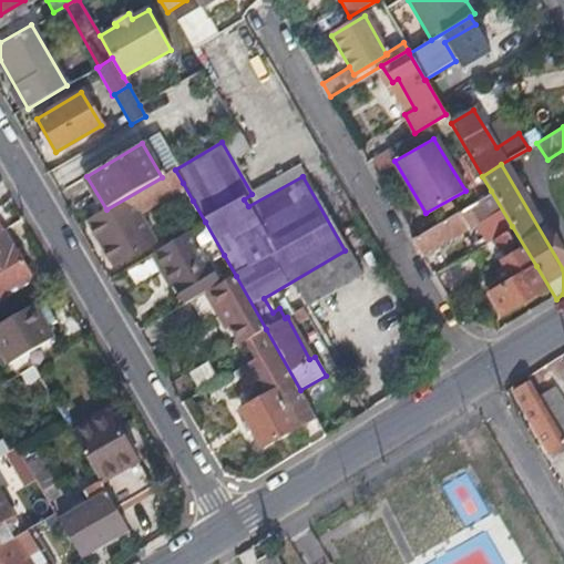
[(99,214),(88,221),(114,263),(155,239),(137,209),(183,183),(175,170),(162,177),(106,209),(99,214)]
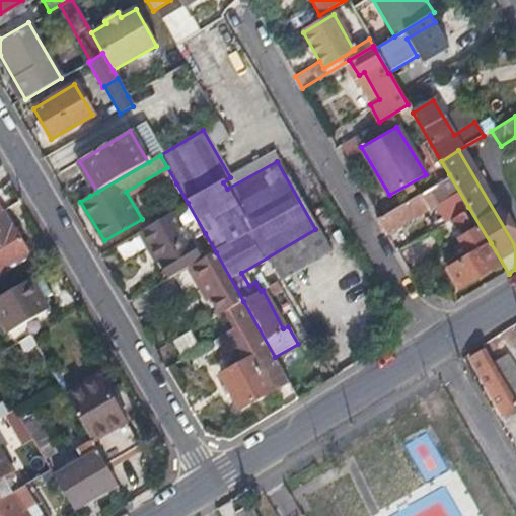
[(72,165),(90,196),(97,192),(79,161),(72,165)]
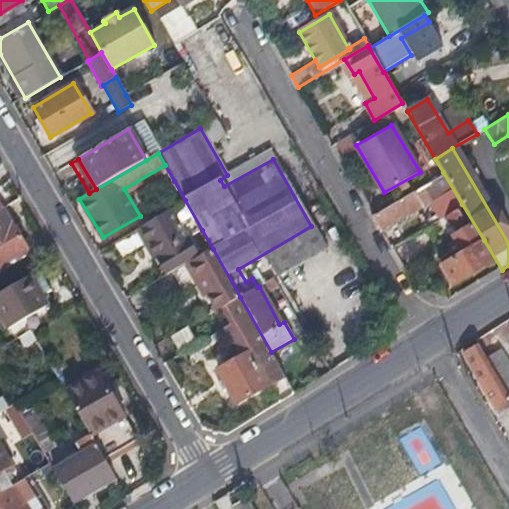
[(439,217),(462,204),(443,172),(372,214),(380,228),(428,200),(439,217)]
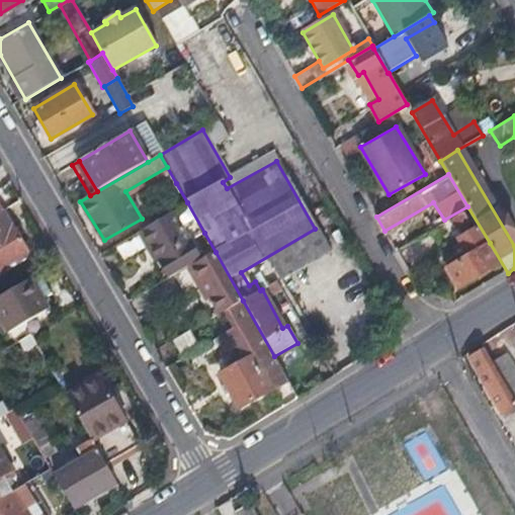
[(143,229),(170,277),(190,266),(202,259),(191,240),(204,233),(187,202),(143,229)]
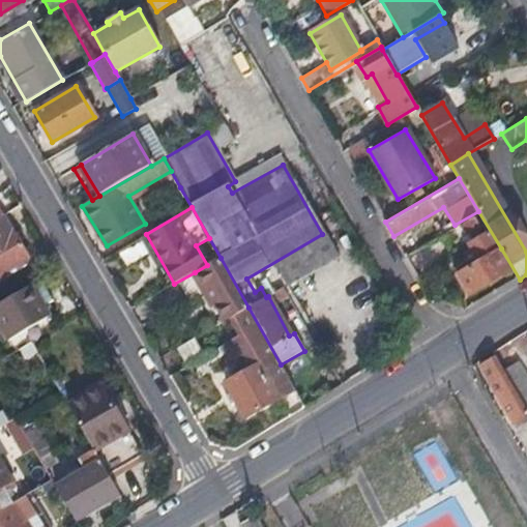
[(499,250),(501,249),(478,211),(455,225),(448,229),(460,247),(466,243),(473,257),(477,263),(458,273),(469,294),(511,270),(499,250)]
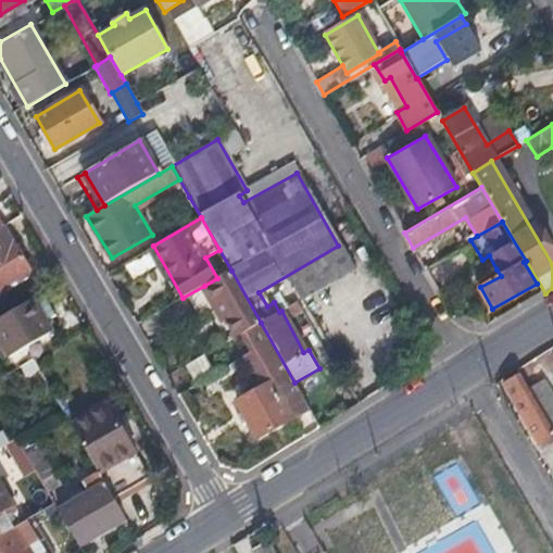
[(29,271),(3,225),(0,227),(0,287),(29,271)]
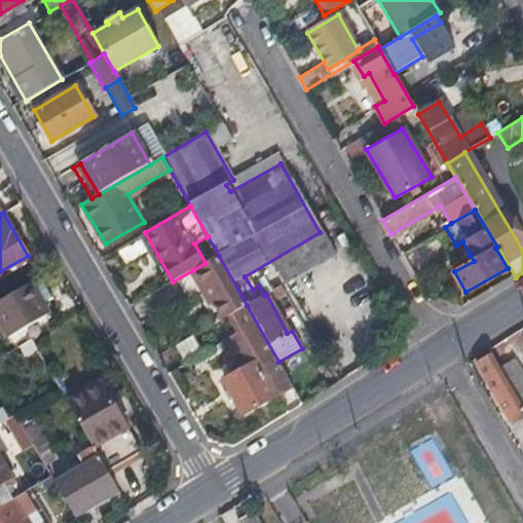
[(451,266),(454,271),(474,261),(470,255),(451,266)]
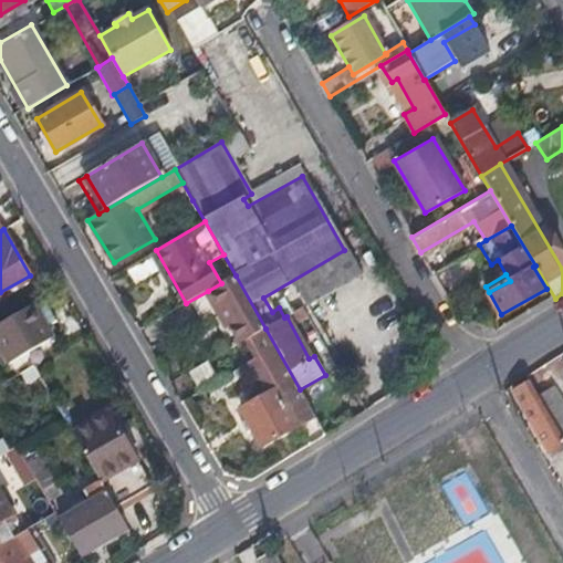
[(239,344),(246,340),(266,329),(236,275),(221,283),(208,291),(239,344)]
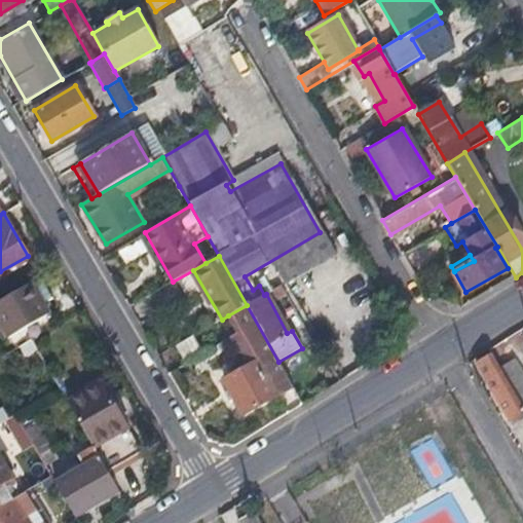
[(0,324),(7,337),(49,312),(31,281),(0,298),(0,324)]
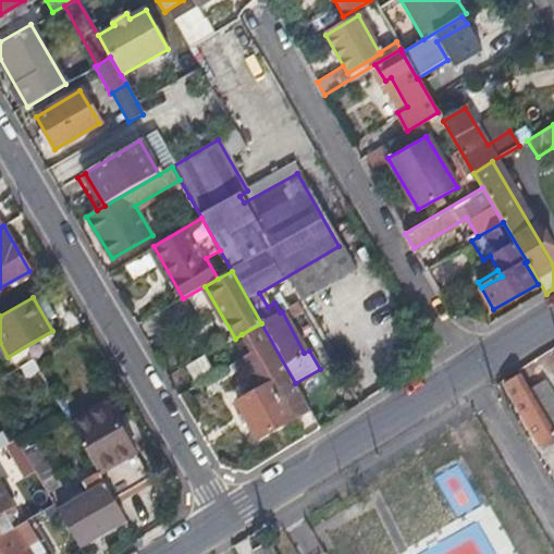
[(257,439),(310,408),(295,383),(261,323),(242,334),(251,354),(269,385),(237,404),(257,439)]
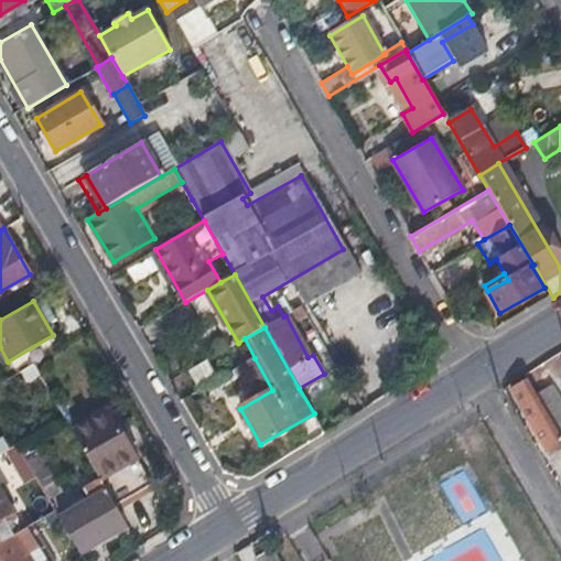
[(207,360),(189,370),(196,384),(214,374),(207,360)]
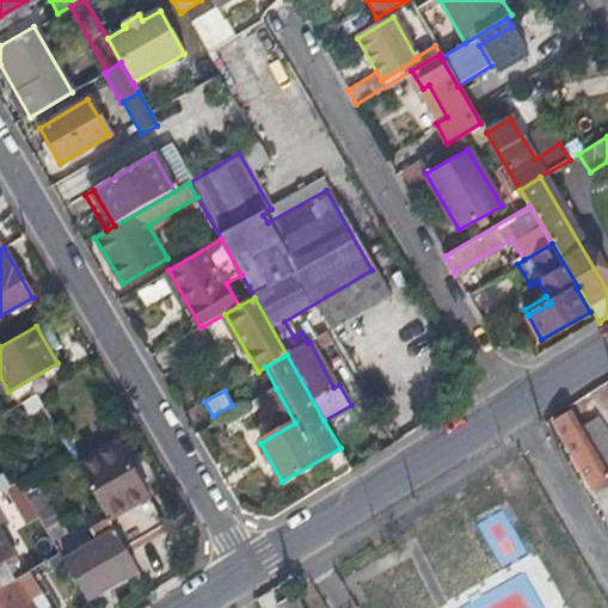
[(607,477),(582,430),(572,412),(556,422),(591,487),(607,478),(607,477)]
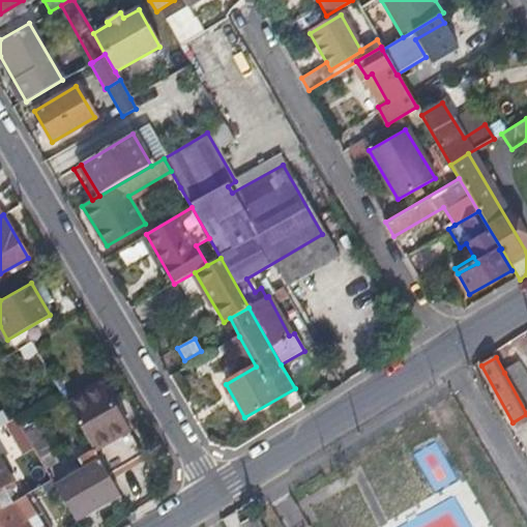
[(504,373),(526,413),(526,375),(521,363),(504,373)]
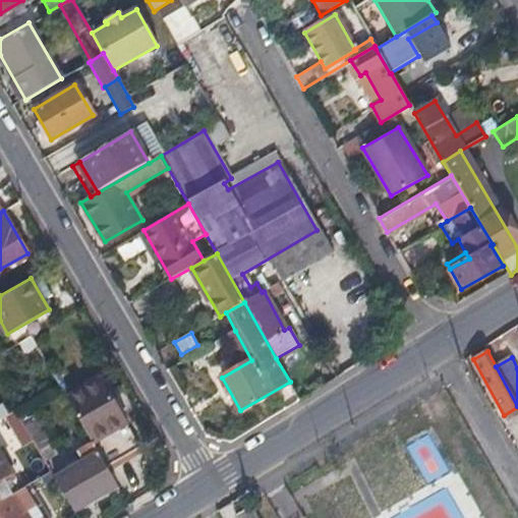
[(66,397),(93,442),(124,423),(99,380),(66,397)]
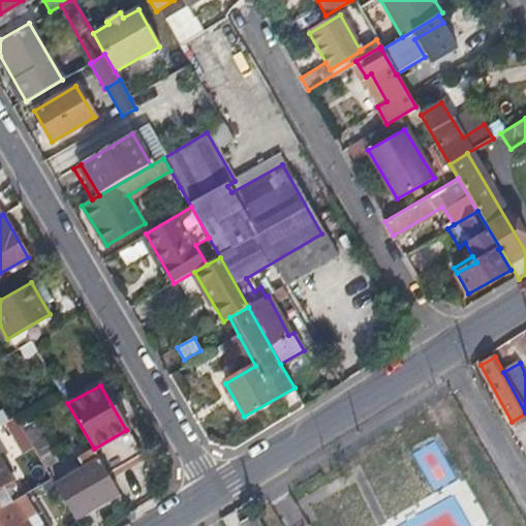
[(31,443),(14,416),(3,424),(19,452),(31,443)]
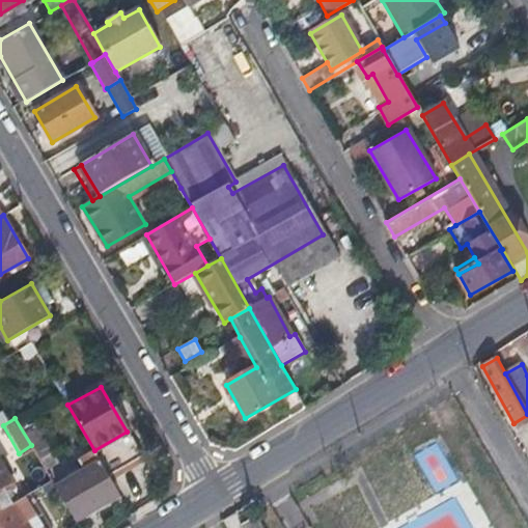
[(489,527),(465,479),(424,500),(396,444),(352,466),(360,482),(333,496),(349,527),(489,527)]
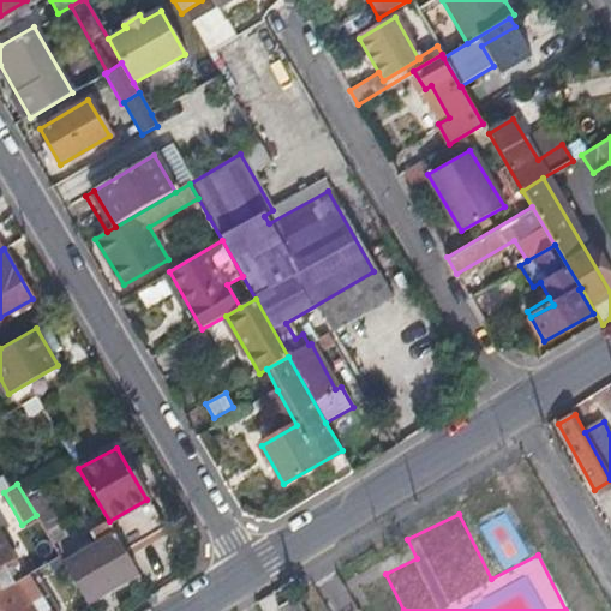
[(88,600),(138,571),(129,555),(109,521),(96,528),(103,540),(99,555),(95,550),(67,567),(88,600)]
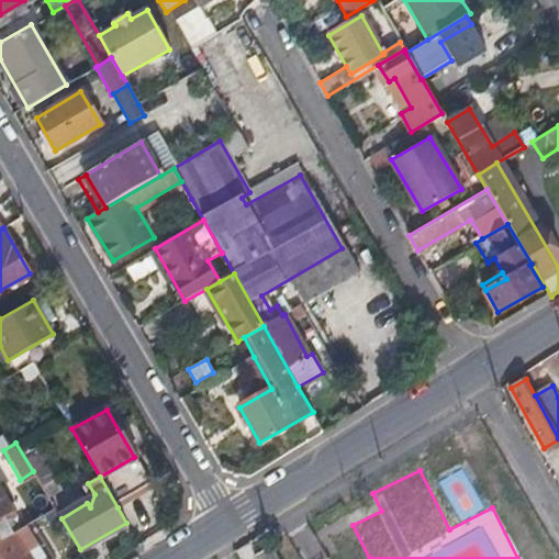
[(0,538),(12,532),(24,525),(12,505),(1,511),(0,509),(0,487),(0,538)]
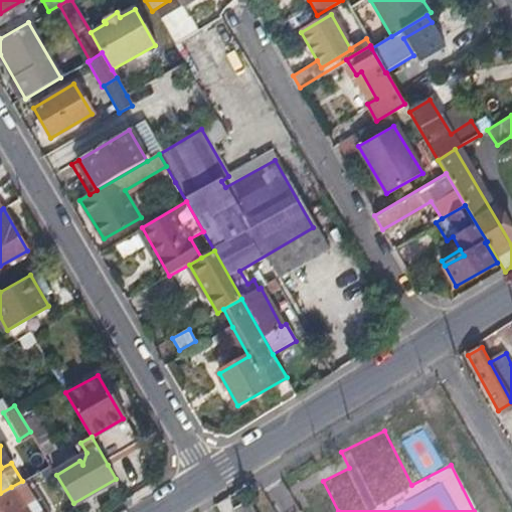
[(25,511),(11,487),(0,493),(0,511),(25,511)]
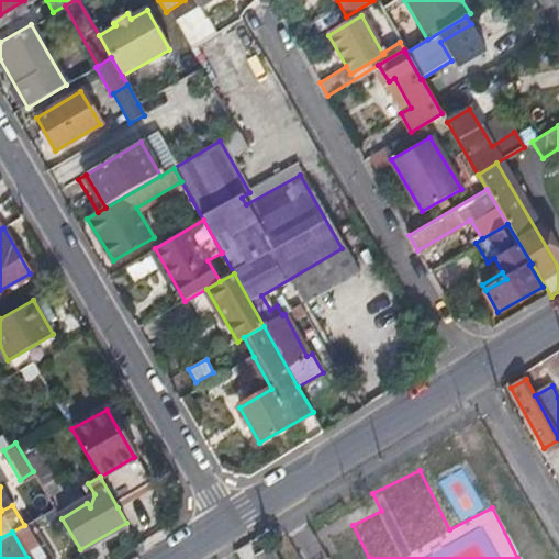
[(277,558),(271,546),(254,556),(255,558),(277,558)]
